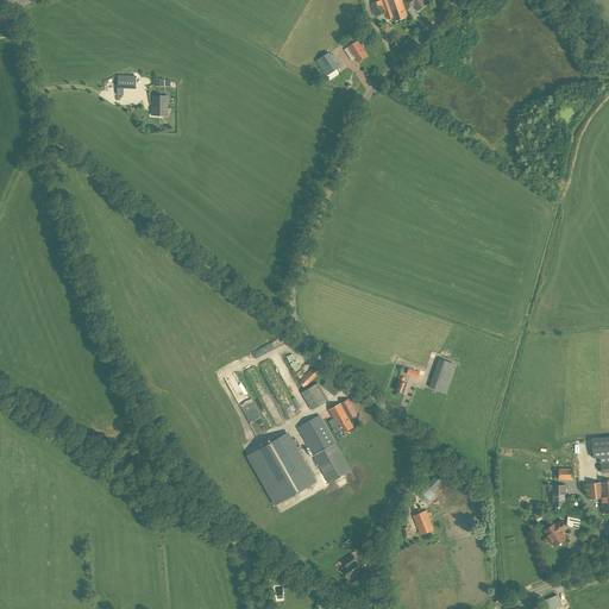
[(408,17),(402,0),(381,0),(371,4),(375,16),(385,12),(389,19),(394,18),(395,22),(408,17)]
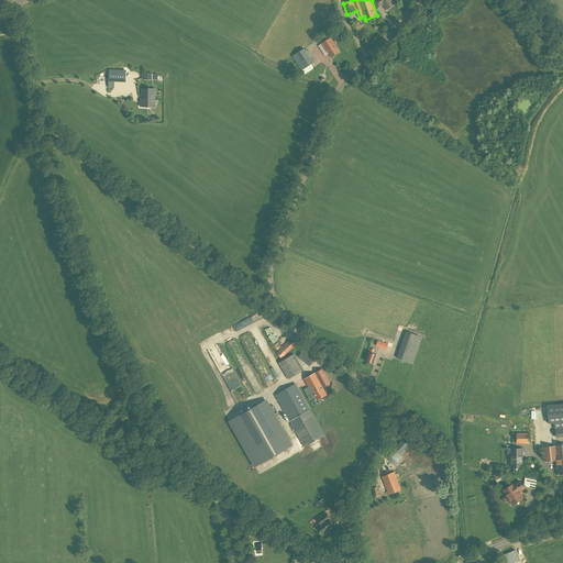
[(395,4),(390,0),(375,0),(374,1),(378,8),(383,4),(387,10),(395,4)]
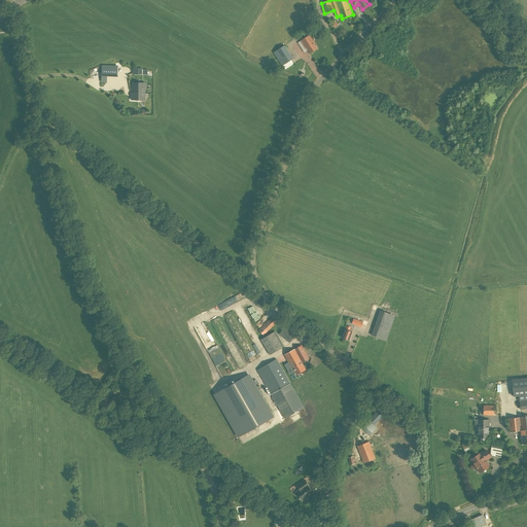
[(318,48),(314,43),(315,42),(311,35),(301,41),(306,48),(307,48),(310,54),(318,48)]
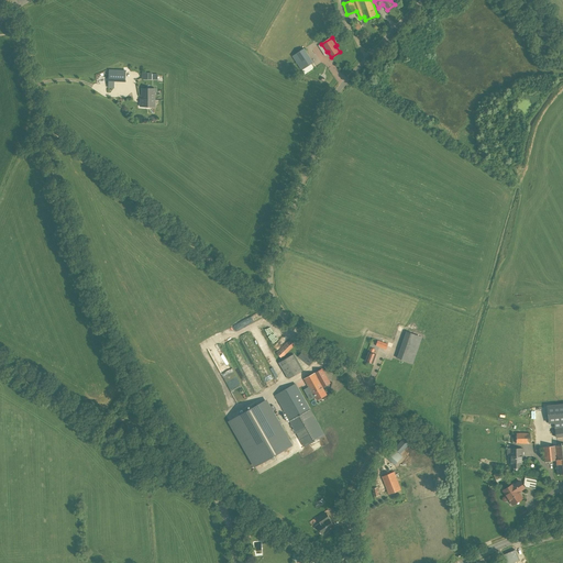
[(301,69),(312,63),(304,48),(293,56),(301,69)]
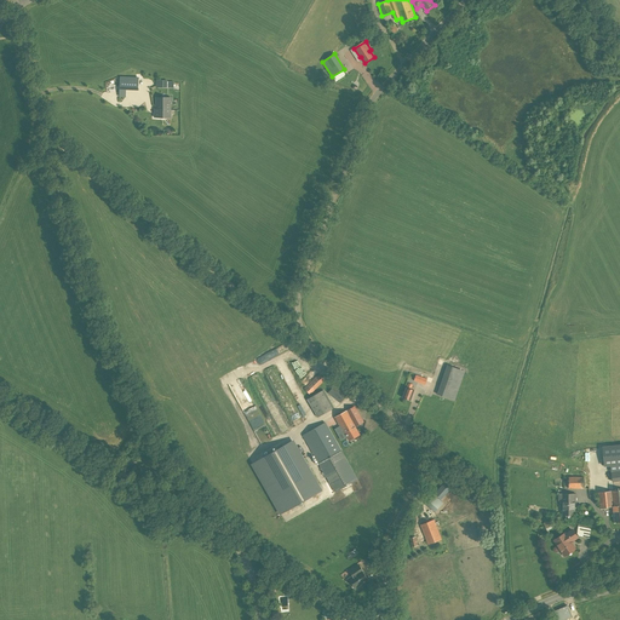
[(121,75),(121,95),(127,95),(127,93),(127,87),(139,87),(139,76),(121,75)]
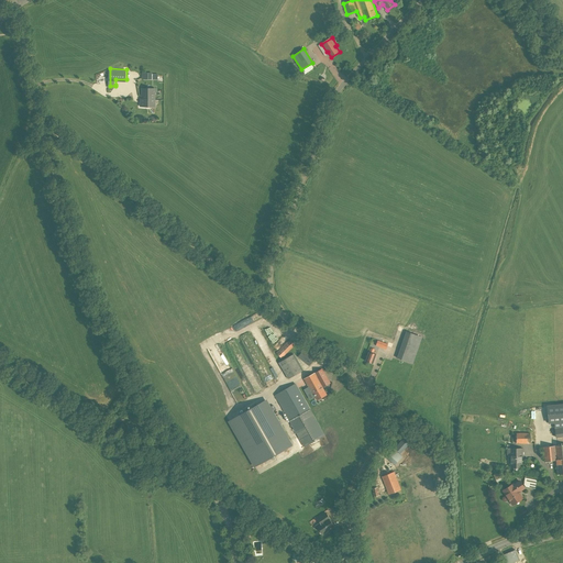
[(155,108),(155,97),(155,89),(142,89),(142,99),(141,99),(141,107),(155,108)]
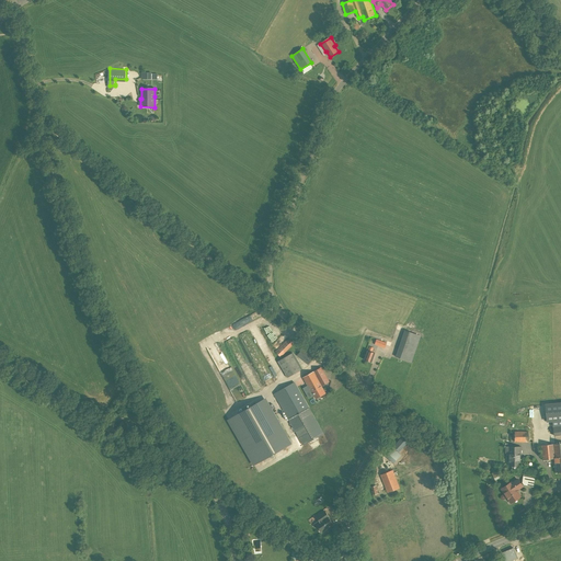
[(412,363),(421,335),(404,330),(396,357),(412,363)]
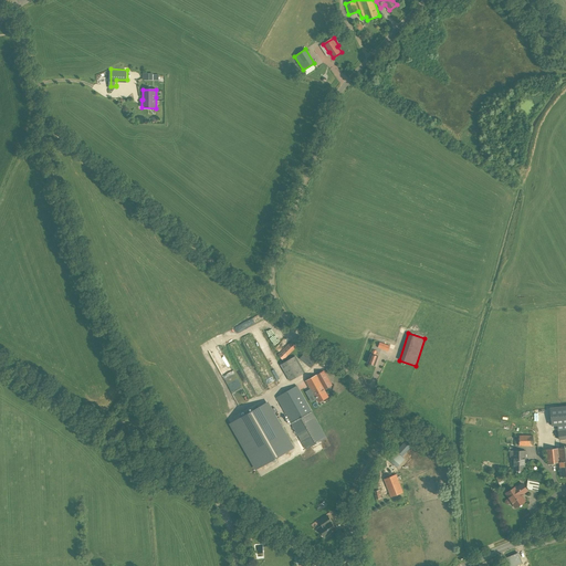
[(283,360),(296,347),(291,341),(278,355),(283,360)]
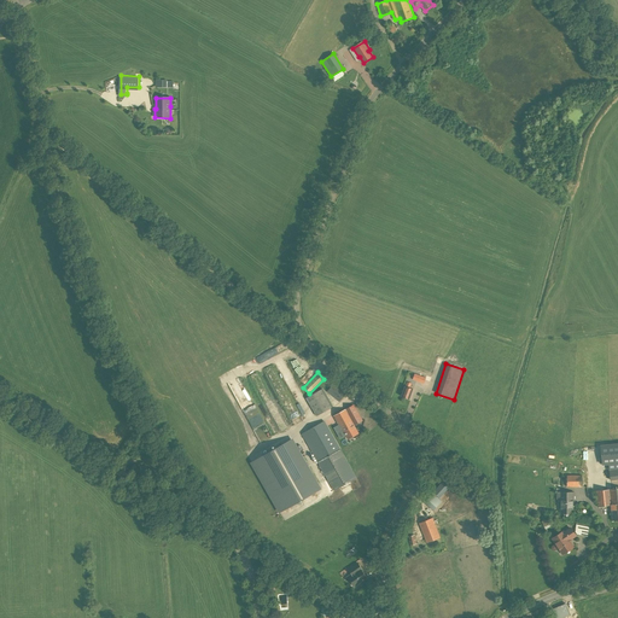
[(409,388),(412,383),(407,382),(406,386),(401,396),(409,400),(413,389),(409,388)]
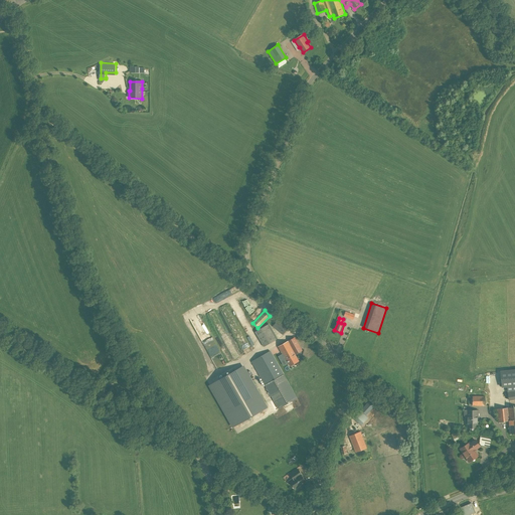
[(283,335),(288,329),(278,320),(273,326),(283,335)]
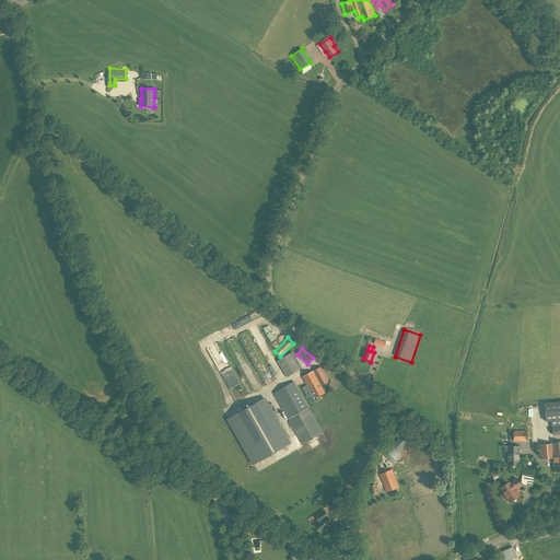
[(287,377),(302,369),(292,352),(278,361),(287,377)]
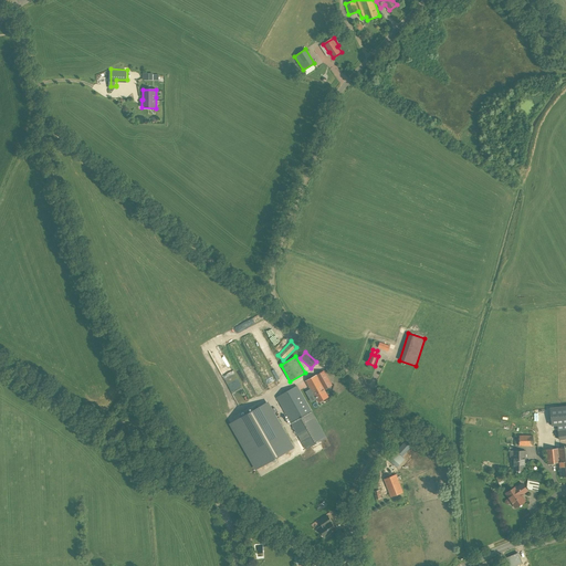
[(316,375),(305,380),(308,386),(314,396),(315,395),(318,402),(328,397),(324,390),(325,389),(332,386),(323,371),(317,375),(316,375)]
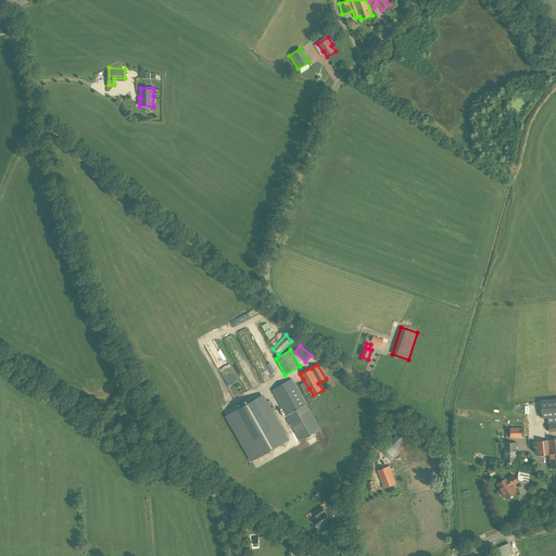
[(201,380),(196,371),(188,376),(193,384),(201,380)]
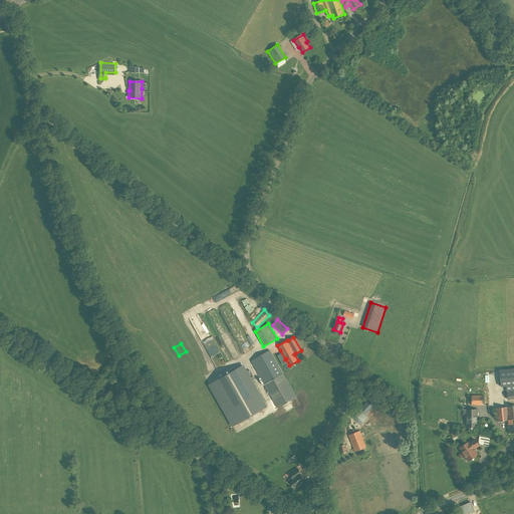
[(283,374),(269,350),(251,361),(265,384),(278,408),(296,398),(283,374)]
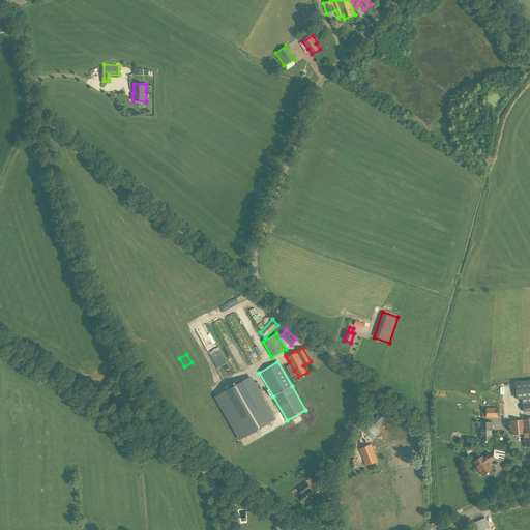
[(275,418),(251,375),(213,395),(238,439),(275,418)]
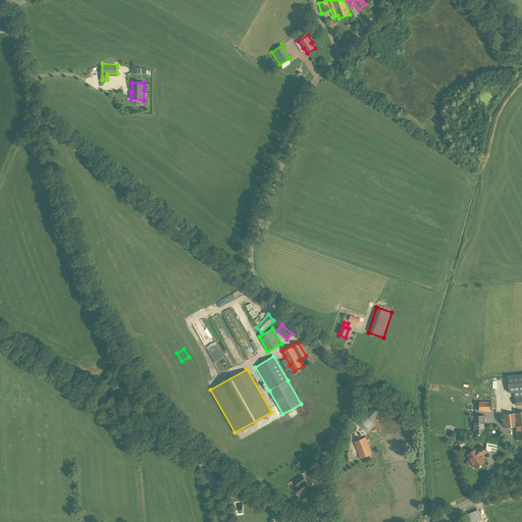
[(521,374),(508,376),(509,393),(521,390),(521,374)]
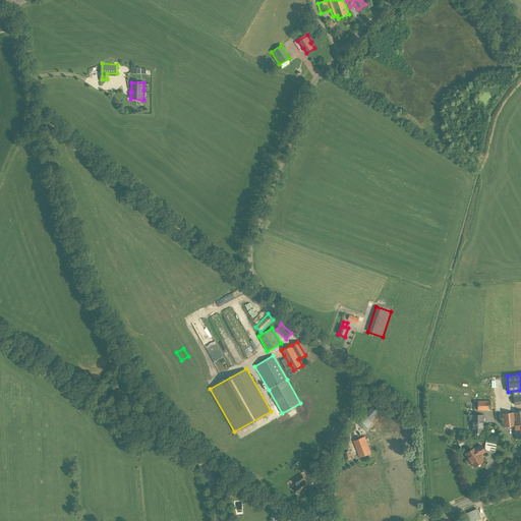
[(491,401),(478,401),(478,410),(490,410),(491,401)]
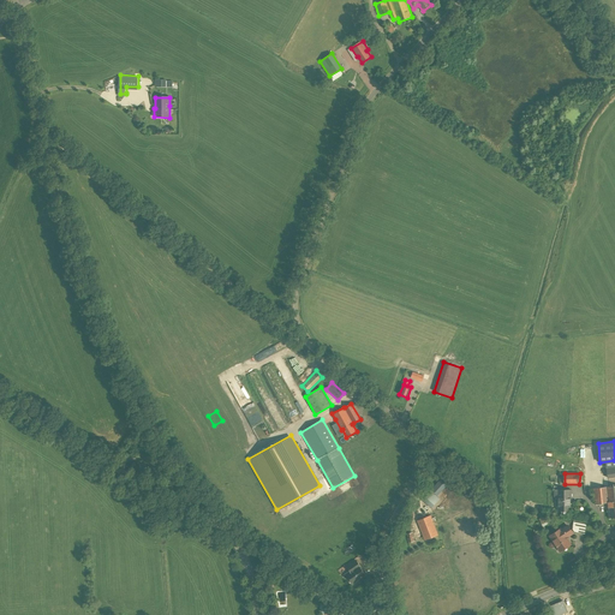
[(436,495),(449,481),(443,476),(431,489),(436,495)]
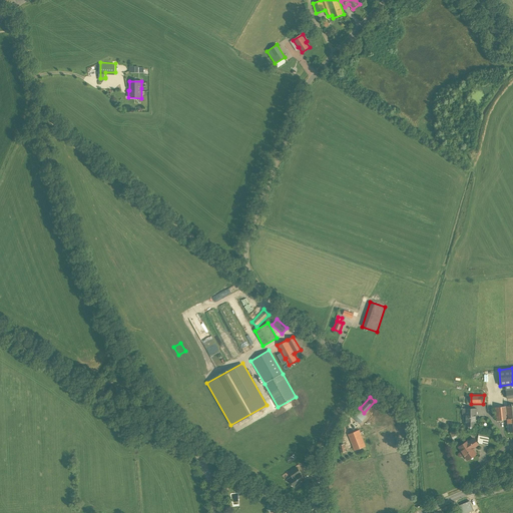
[(512,405),(495,407),(496,420),(507,419),(506,413),(512,412),(512,405)]
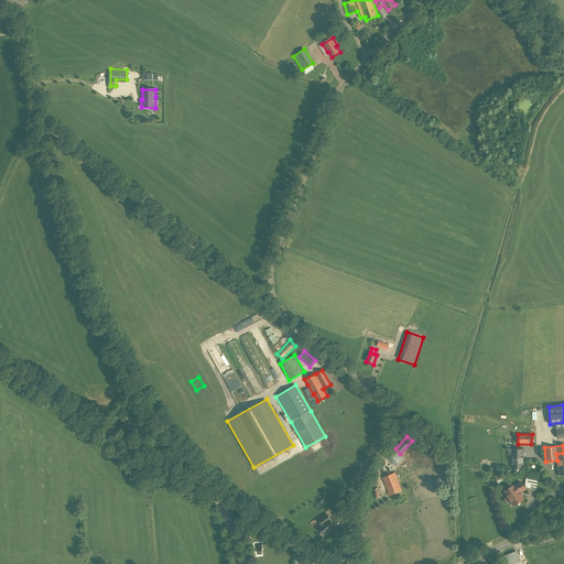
[(396,466),(403,457),(394,449),(387,458),(396,466)]
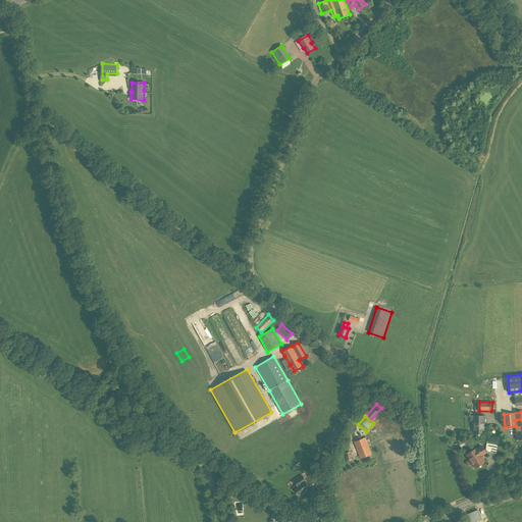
[(483,422),(478,422),(478,416),(474,416),(474,433),(483,433),(483,422)]
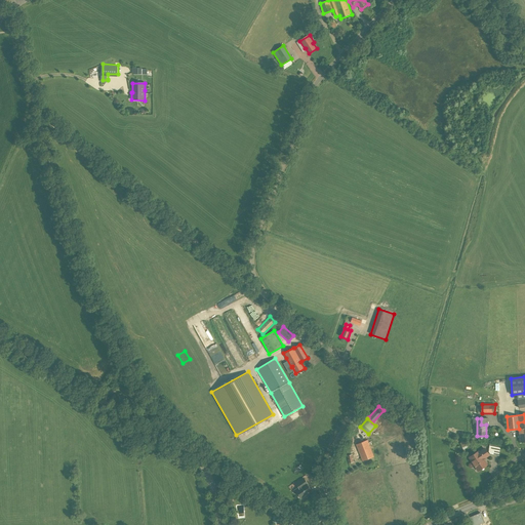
[(363,460),(373,456),(367,440),(356,445),(363,460)]
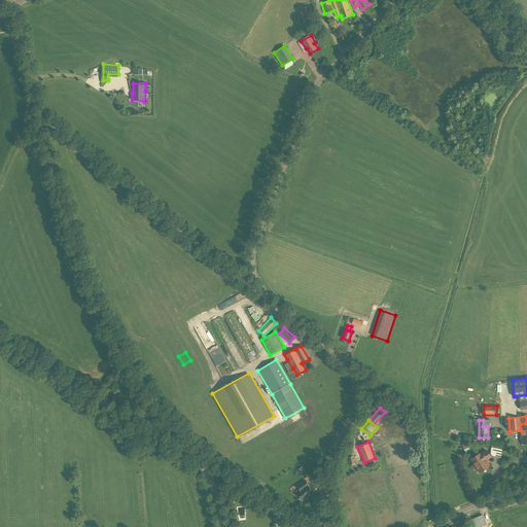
[(502,450),(496,449),(495,452),(491,451),(490,453),(492,456),(501,457),(502,450)]
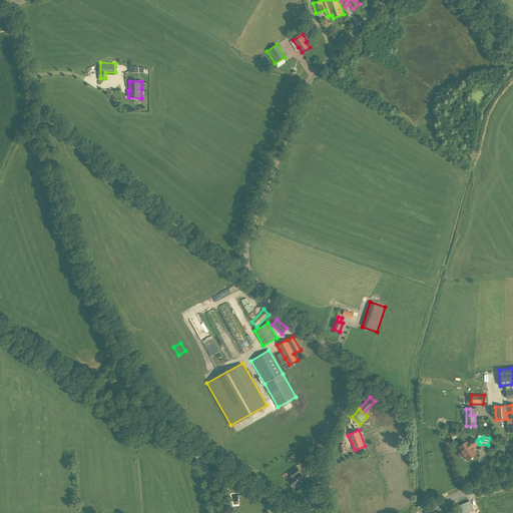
[(474,438),(468,442),(467,442),(459,447),(467,459),(469,458),(470,458),(473,456),(473,455),(475,454),(473,450),(474,448),(473,448),(478,445),(474,438)]
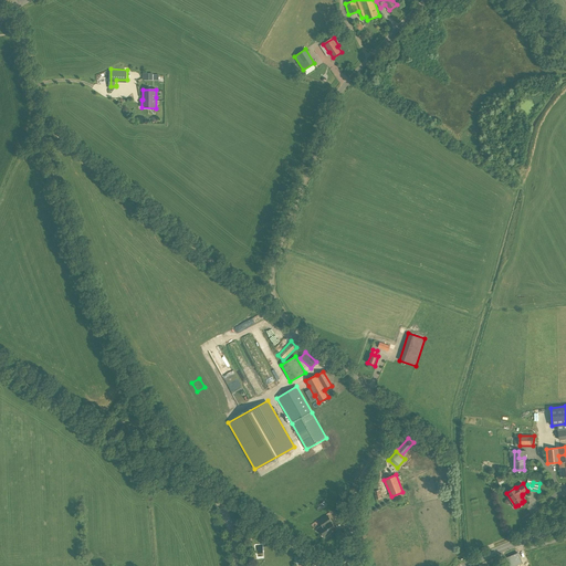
[(324,537),(324,536),(325,537),(326,537),(328,536),(328,535),(328,534),(336,528),(332,522),(332,521),(328,516),(320,522),(321,524),(320,526),(316,528),(316,530),(318,533),(320,533),(321,532),(324,537)]
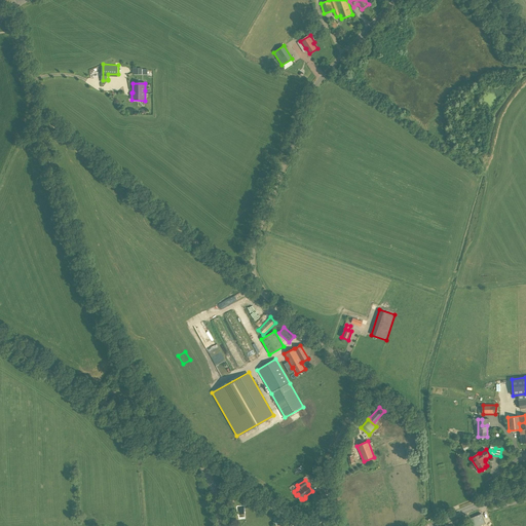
[(482,514),(470,519),(473,525),(478,525),(486,523),(482,514)]
